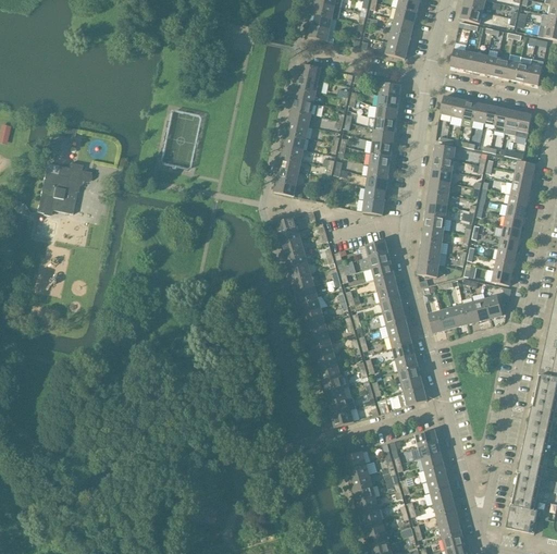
[(419,0),(398,0),(397,7),(417,12),(419,0)]
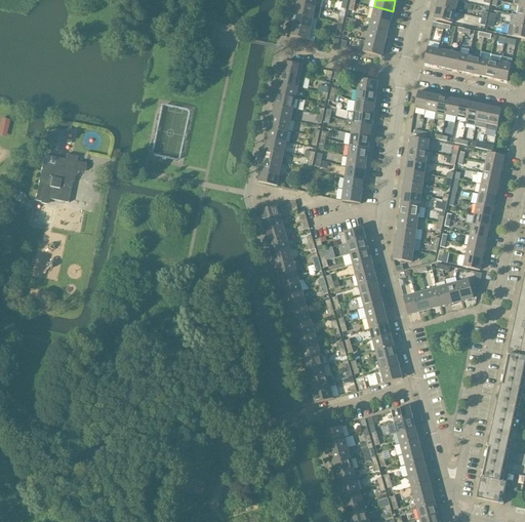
[(454,10),(457,0),(438,0),(437,5),(454,10)]
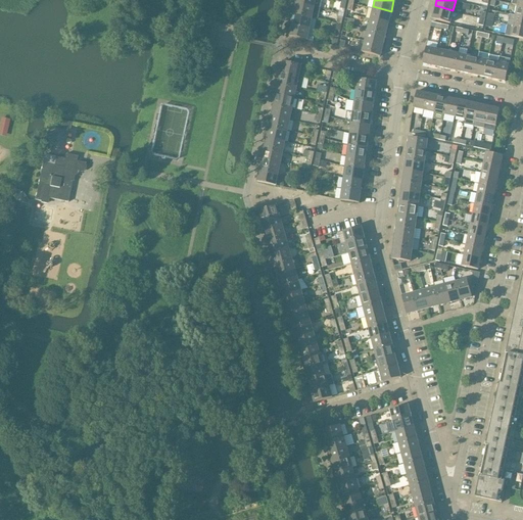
[(320,6),(295,1),(293,11),(312,15),(318,16),(320,6)]
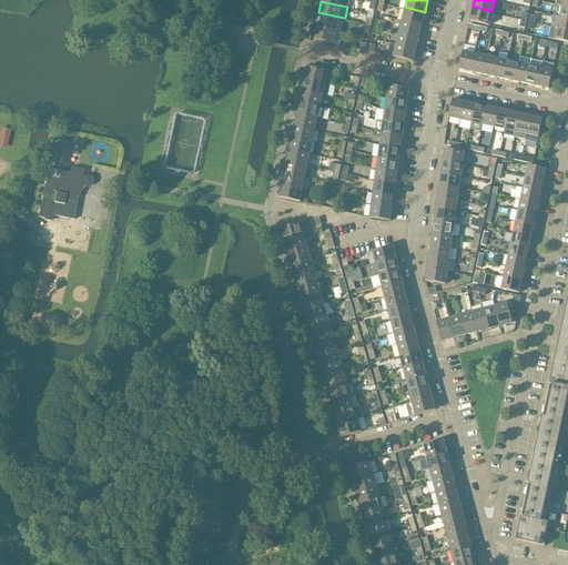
[(492,11),(473,6),(469,18),(488,23),(492,11)]
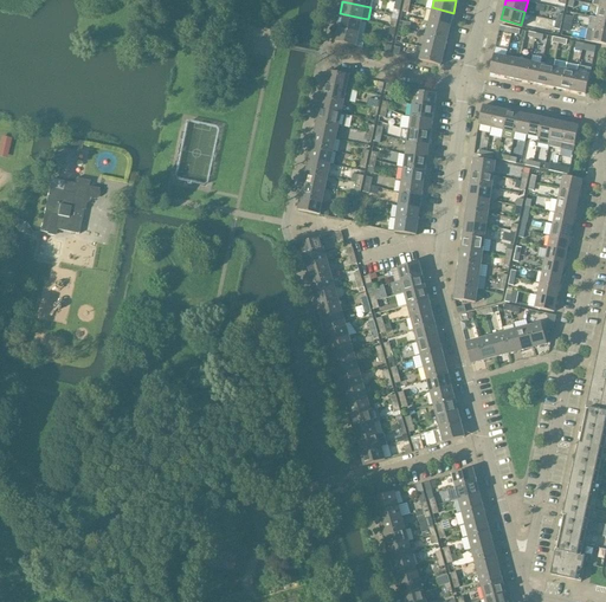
[(453,13),(432,7),(429,20),(450,25),(453,13)]
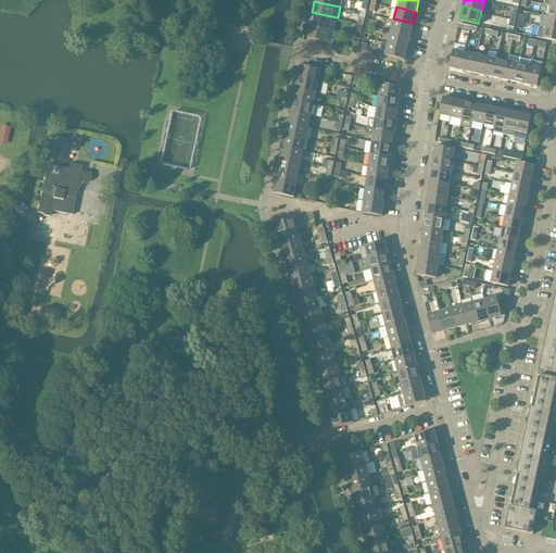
[(331,16),(312,12),(310,24),(329,28),(331,16)]
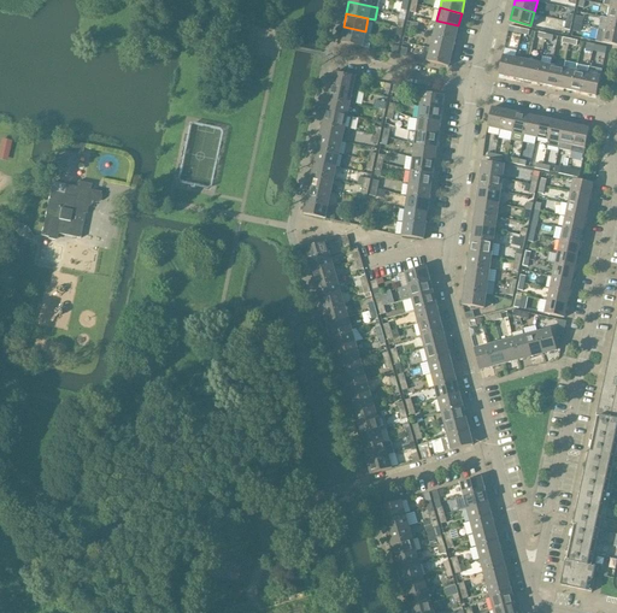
[(616,17),(607,16),(600,15),(598,27),(616,29),(616,17)]
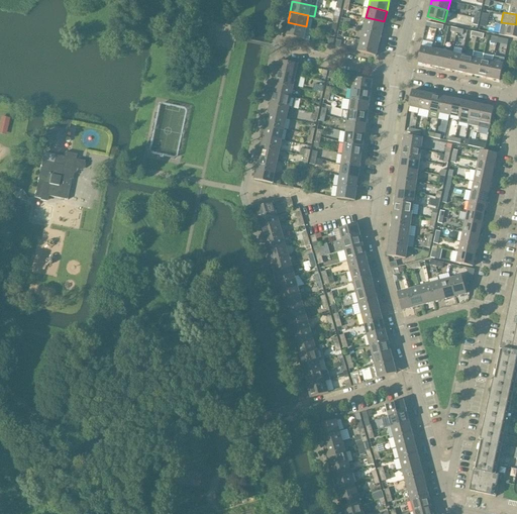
[(384,21),(366,17),(364,27),(381,32),(384,21)]
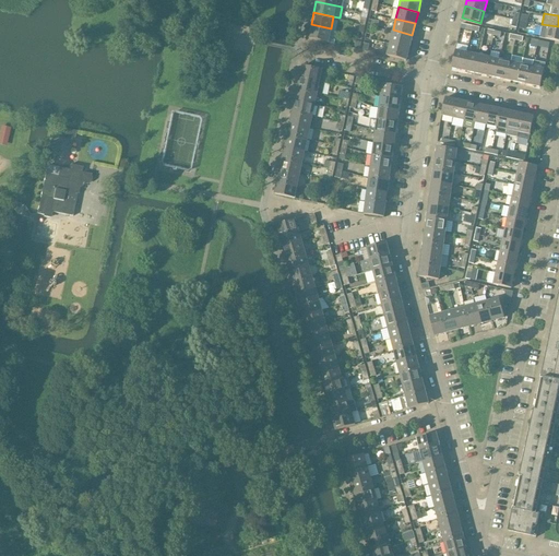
[(336,30),(331,28),(311,24),(308,36),(334,42),(336,30)]
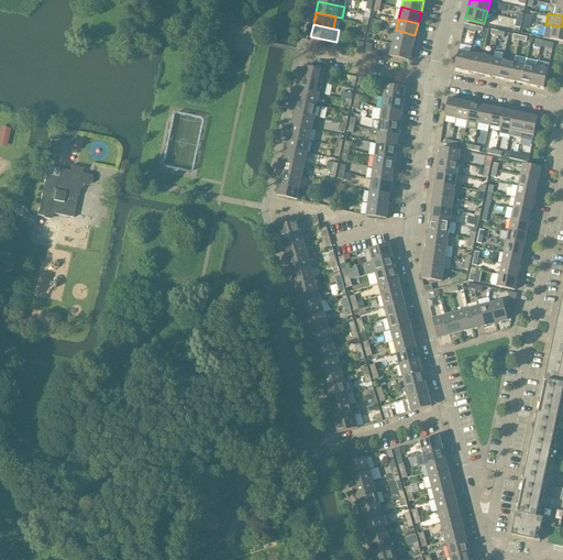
[(562,40),(562,26),(545,24),(543,35),(562,40)]
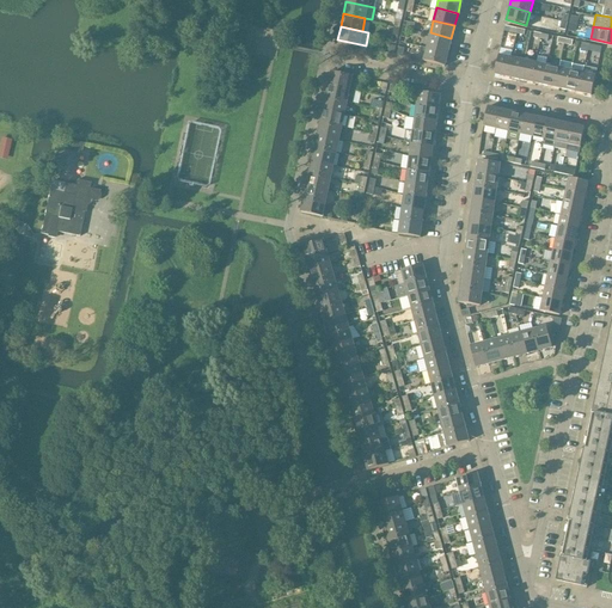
[(451,38),(430,32),(427,45),(448,50),(451,38)]
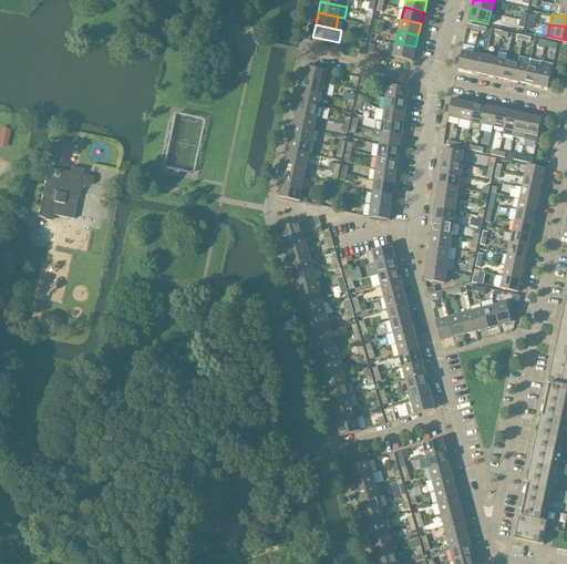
[(415,47),(395,42),(392,54),(412,59),(415,47)]
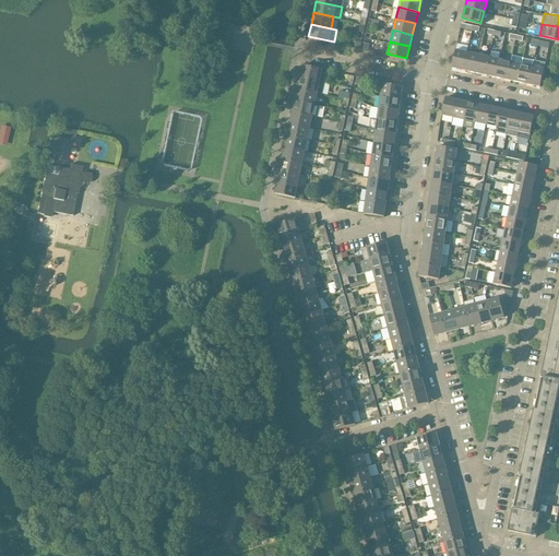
[(467,50),(455,48),(452,66),(463,68),(467,50)]
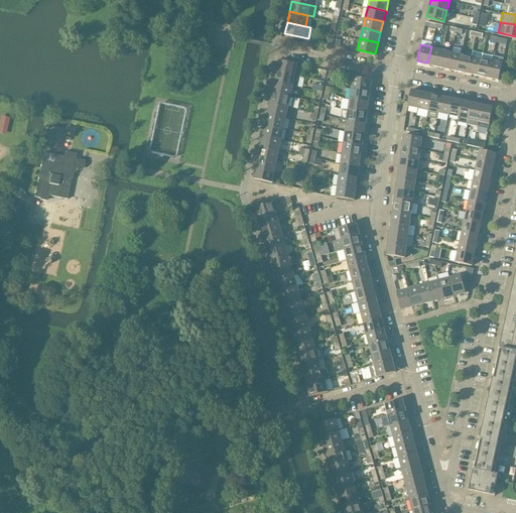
[(441,48),(431,46),(427,62),(437,65),(441,48)]
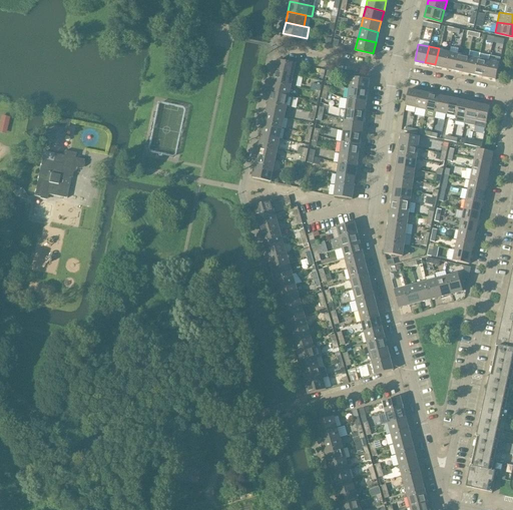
[(445,67),(449,50),(439,48),(435,64),(445,67)]
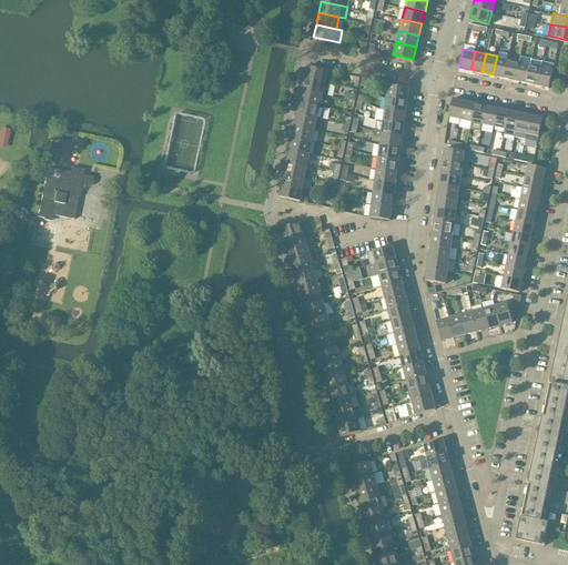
[(520,54),(518,61),(515,79),(526,81),(531,57),(520,54)]
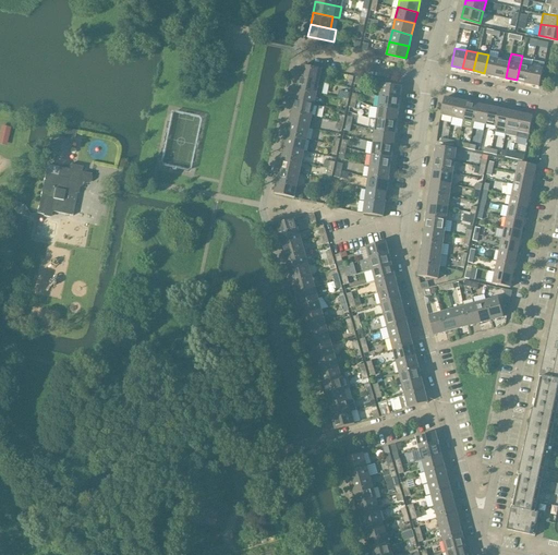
[(499,58),(488,55),(484,73),(495,75),(499,58)]
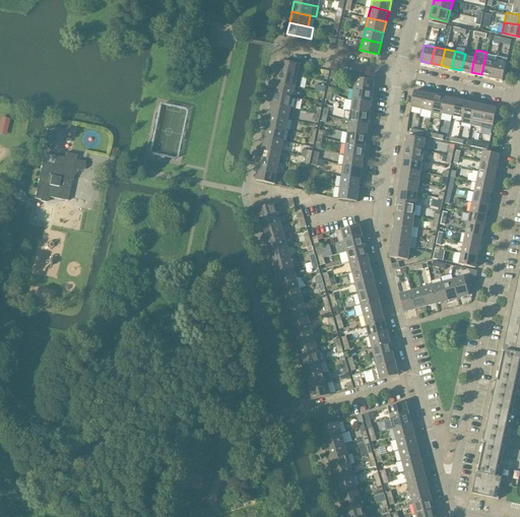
[(492,76),(495,60),(497,54),(486,52),(481,74),(492,76)]
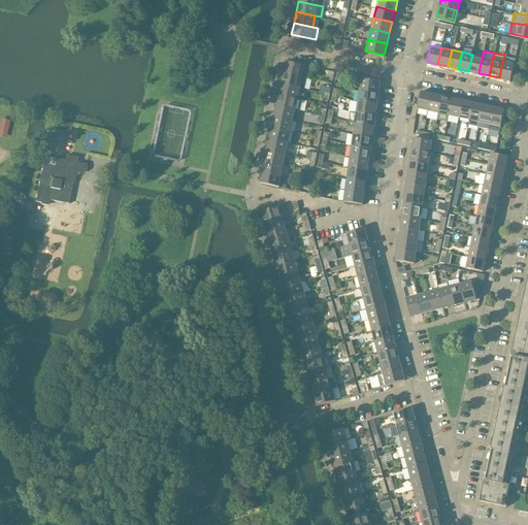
[(482,57),(472,55),(468,71),(479,73),(482,57)]
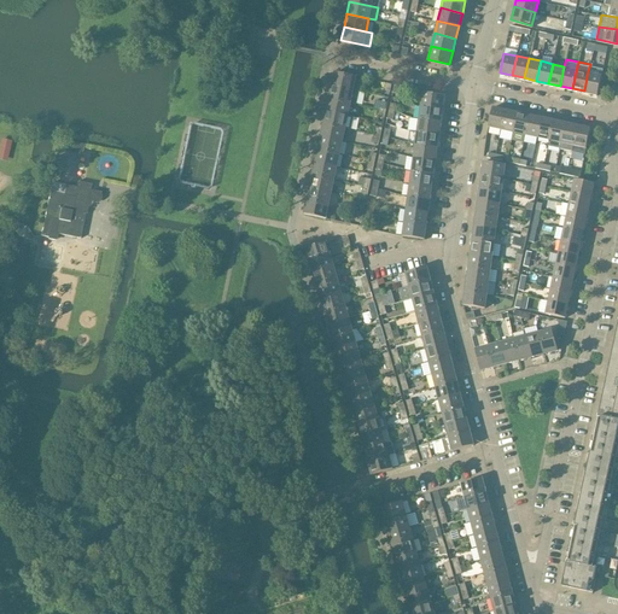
[(596,93),(601,74),(602,66),(590,64),(588,71),(584,91),(596,93)]
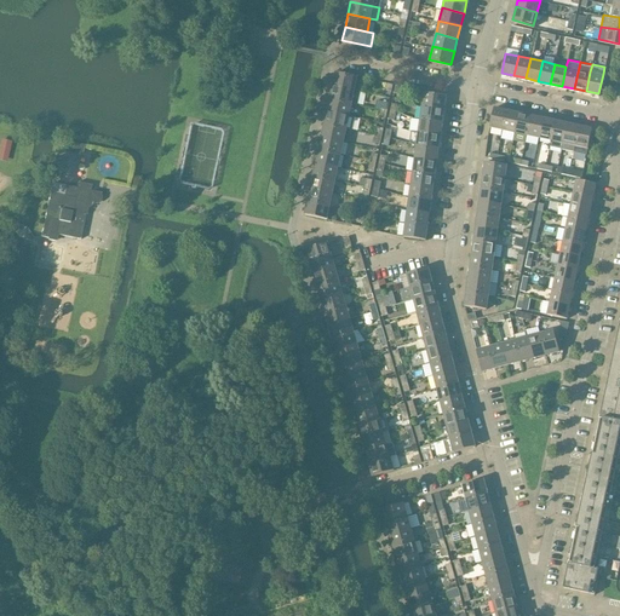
[(357,75),(336,70),(333,84),(354,88),(357,75)]
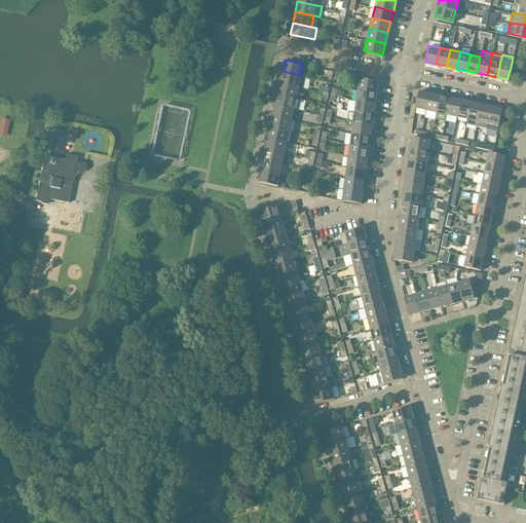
[(300,75),(283,71),(279,81),(298,85),(300,75)]
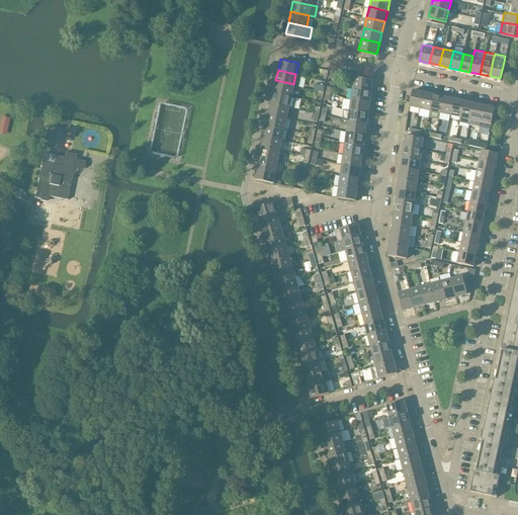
[(372,78),(354,76),(352,87),(370,89),(372,78)]
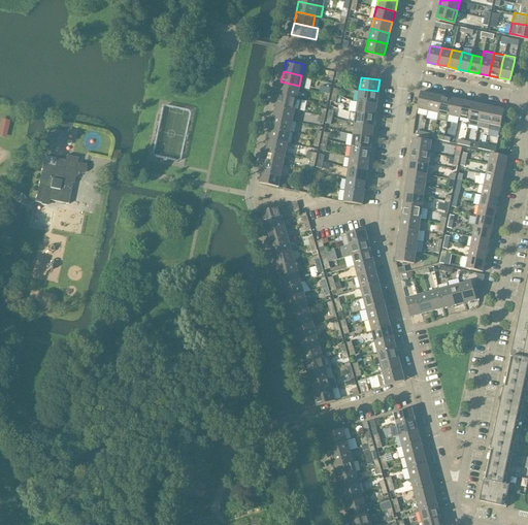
[(299,86),(281,81),(278,93),(297,97),(299,86)]
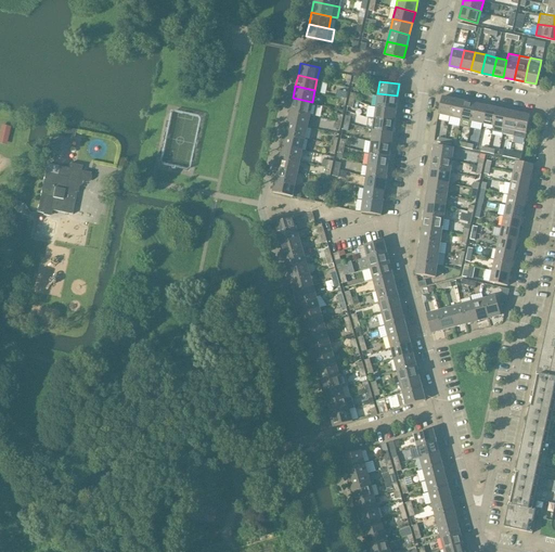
[(397,95),(377,93),(376,105),(396,107),(397,95)]
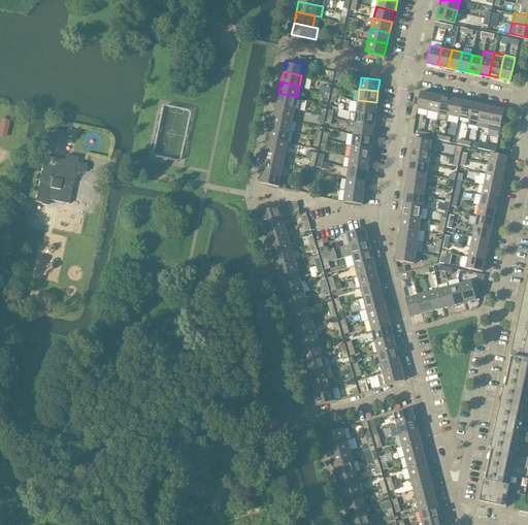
[(431,92),(421,90),(417,106),(428,109),(431,92)]
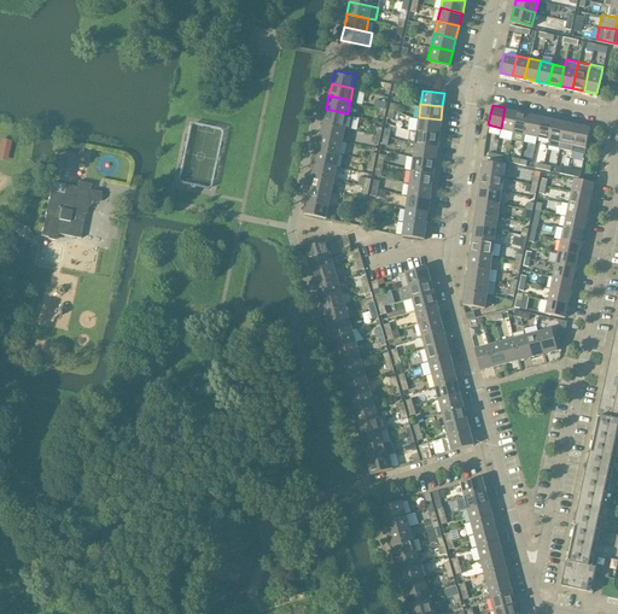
[(517,111),(505,107),(501,128),(513,130),(517,111)]
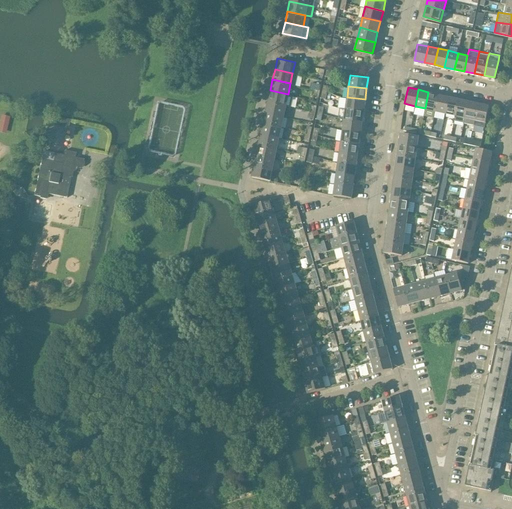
[(288,94),(270,90),(268,101),(286,104),(288,94)]
